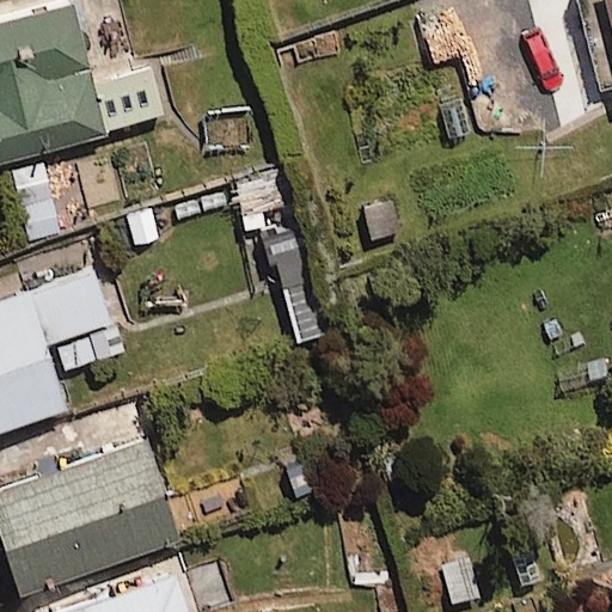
[(97,83),(74,0),(72,0),(0,18),(0,158),(166,115),(153,68),(97,83)]
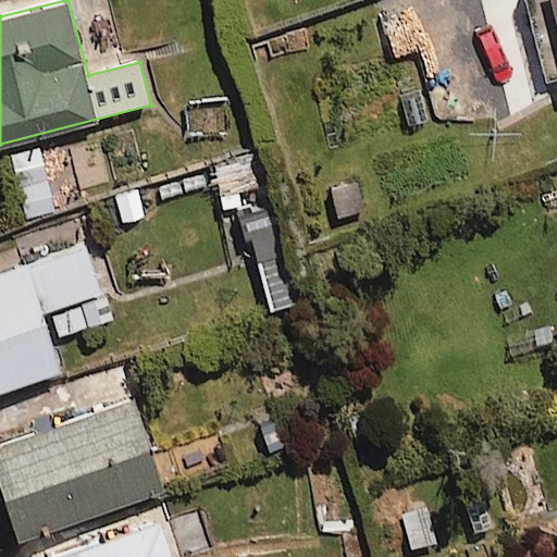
[(556,0),(544,0),(556,42),(556,0)]
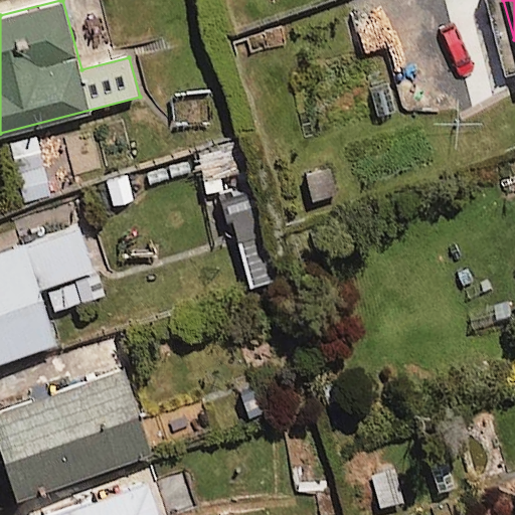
[(50,195),(37,136),(11,142),(24,200),(50,195)]
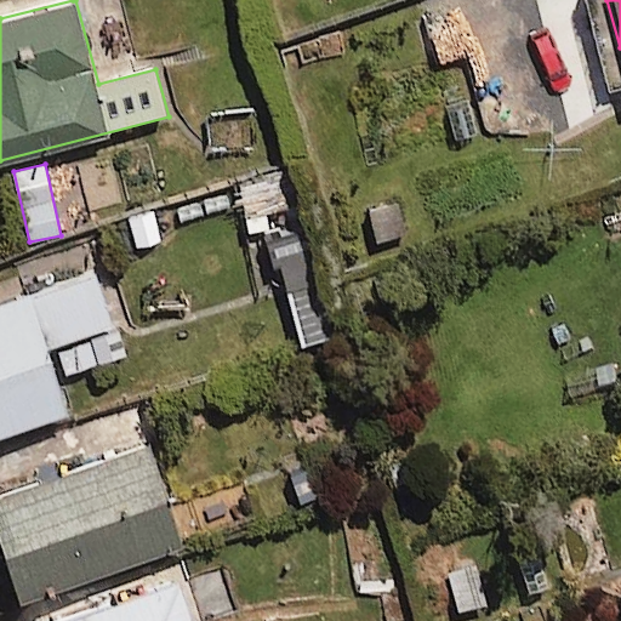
[(286,165),(233,181),(258,267),(312,251),(286,165)]
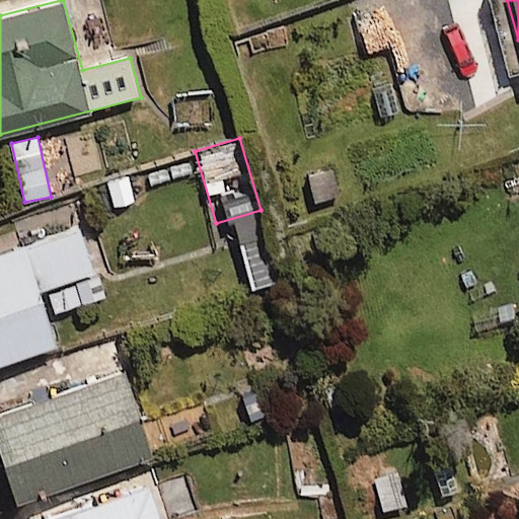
[(0,363),(60,344),(51,315),(109,296),(101,272),(94,274),(80,229),(0,255),(0,363)]
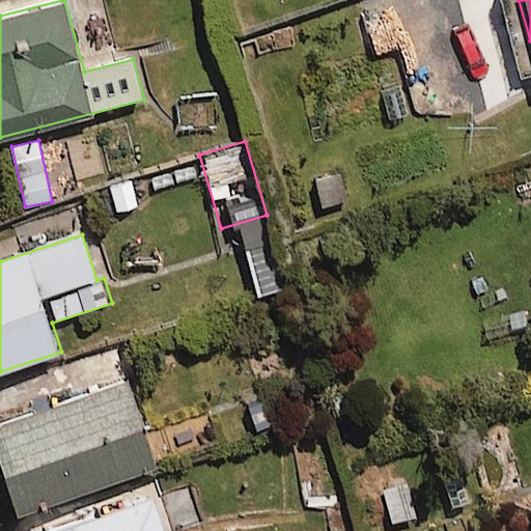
[(132,388),(0,429),(0,460),(18,518),(159,473),(132,388)]
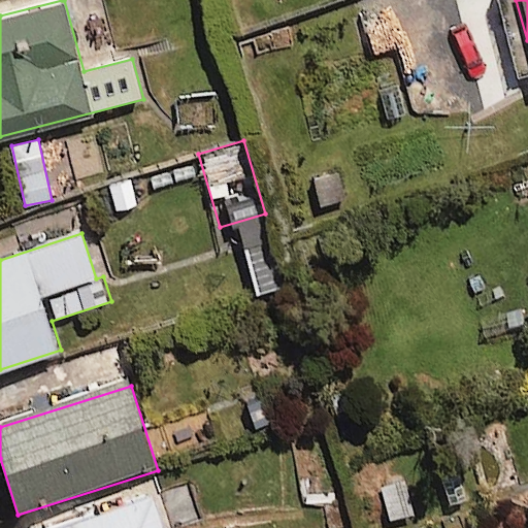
[(403,474),(374,483),(386,521),(415,513),(403,474)]
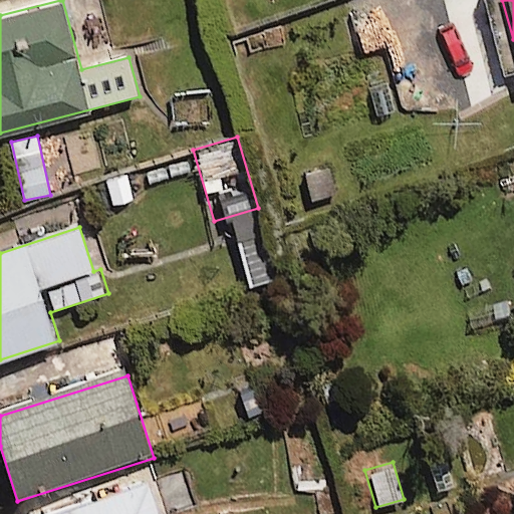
[(160,513),(152,485),(60,513),(160,513)]
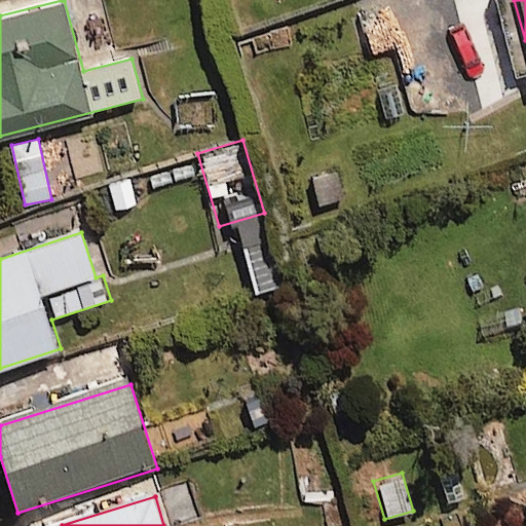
All buildings are outlined.
